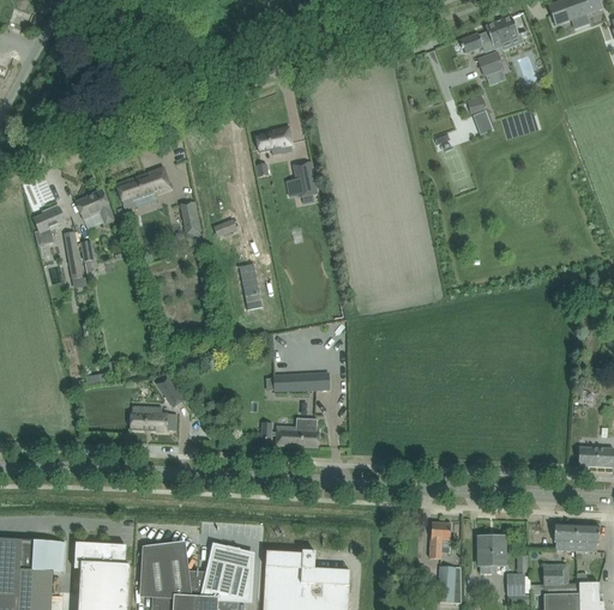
[(554,0),(547,2),(555,23),(571,18),(587,12),(602,6),(600,0),(554,0)]
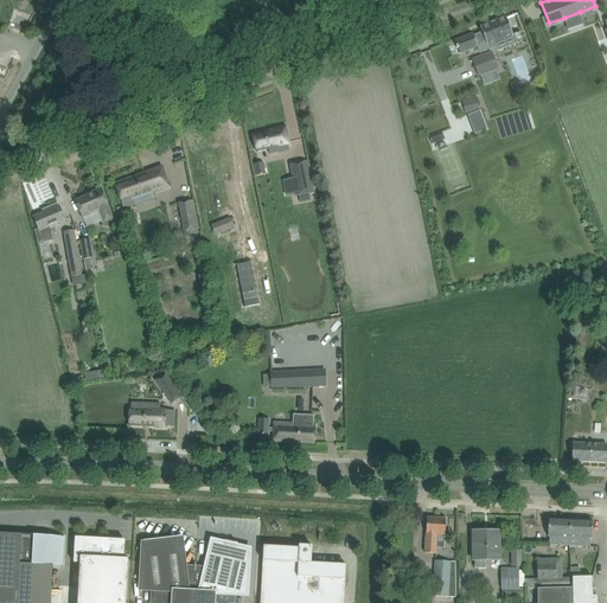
[(487,43),(512,33),(505,14),(479,24),(481,30),(473,33),(472,31),(454,38),(457,43),(455,43),(457,45),(458,45),(459,50),(477,44),(475,42),(485,38),(487,43)]
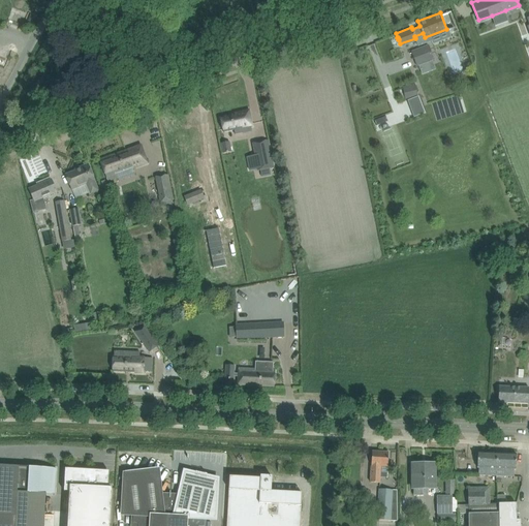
[(433,57),(431,52),(428,42),(411,49),(416,64),(433,57)]
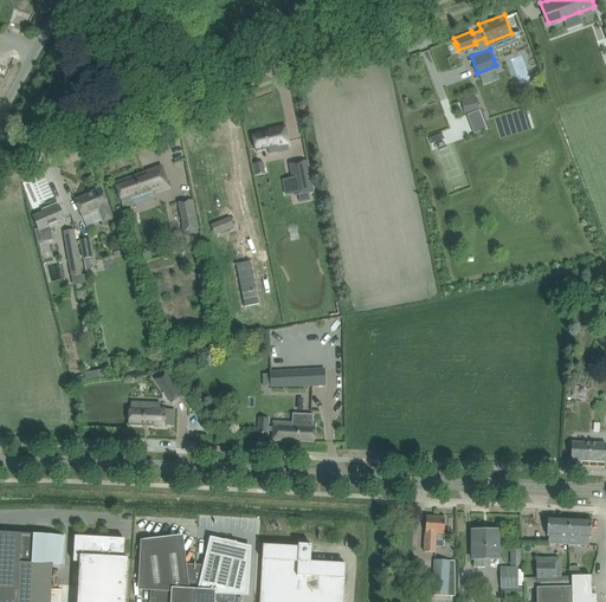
[(461,97),(464,111),(478,108),(475,94),(461,97)]
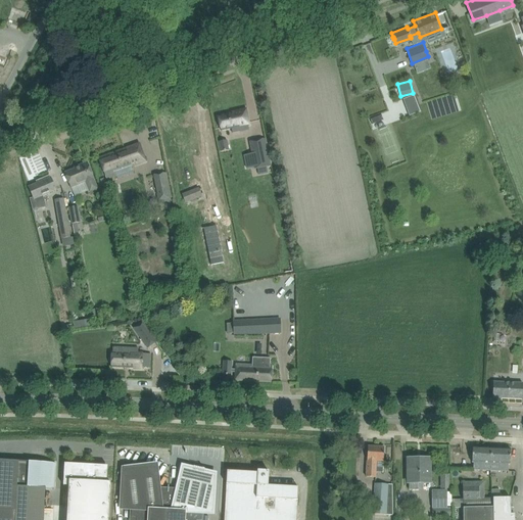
[(218,113),(221,128),(231,126),(232,130),(245,128),(244,124),(249,123),(246,106),(232,109),(232,111),(229,111),(218,113)]
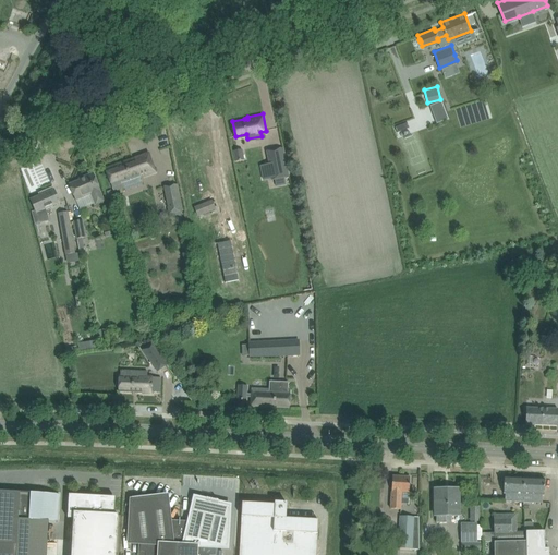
[(281,176),(289,173),(289,172),(288,170),(282,145),(266,148),(269,161),(271,176),(273,178),(281,176)]
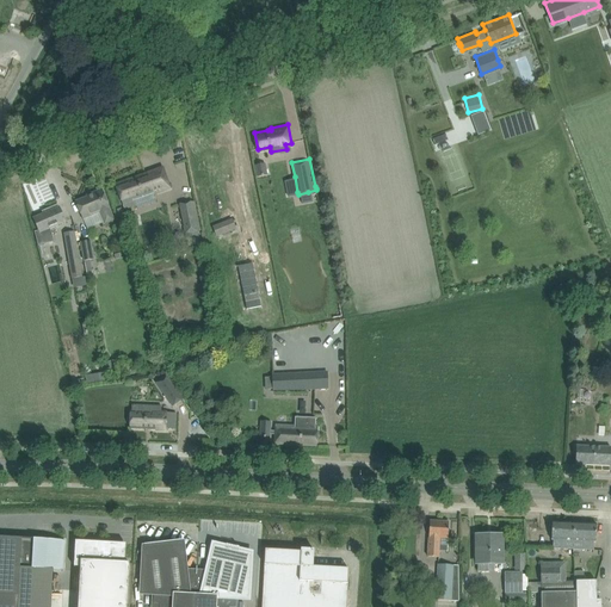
[(255,162),(258,174),(267,172),(265,160),(255,162)]
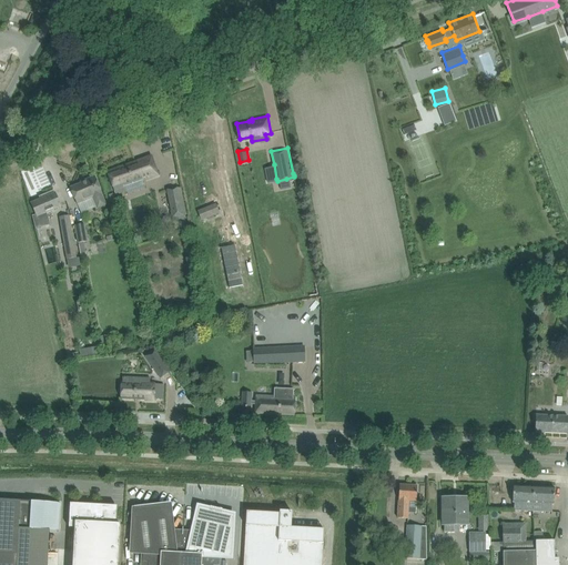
[(158,172),(151,153),(108,169),(115,192),(127,189),(124,184),(158,172)]
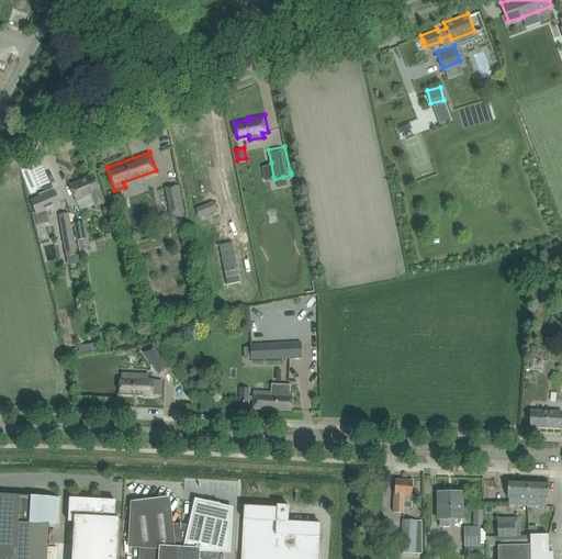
[(80,178),(80,179),(70,183),(76,199),(91,193),(94,203),(105,200),(93,171),(80,178)]
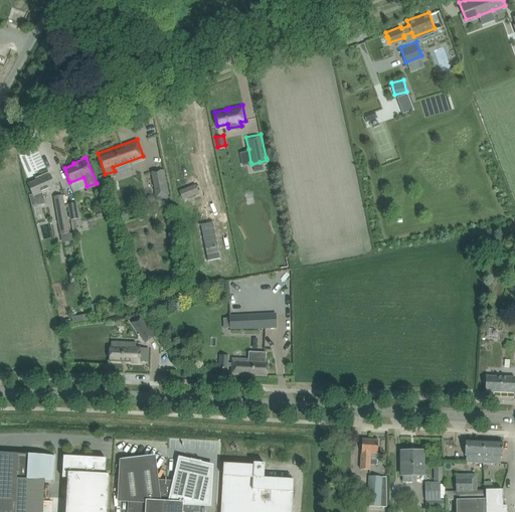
[(151,170),(156,195),(168,192),(164,168),(151,170)]
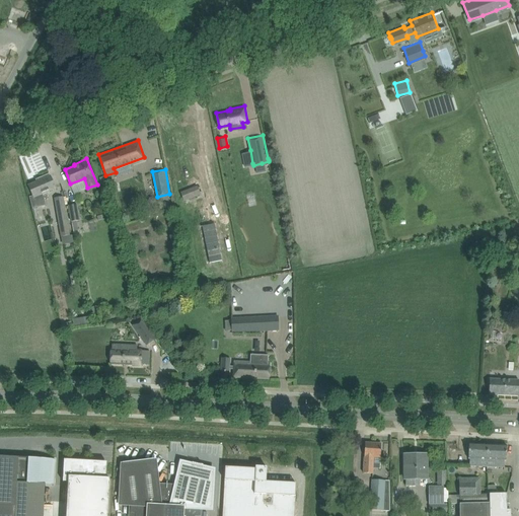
[(28,183),(32,194),(28,195),(31,207),(46,203),(43,192),(55,186),(49,171),(41,174),(42,177),(28,183)]
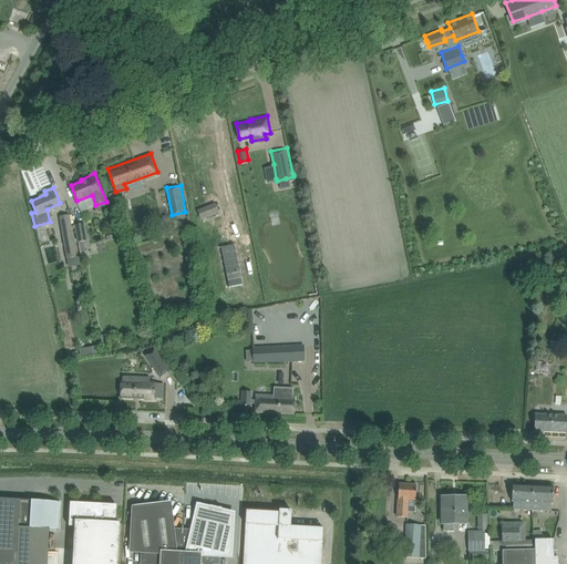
[(196,207),(200,217),(218,211),(215,201),(196,207)]
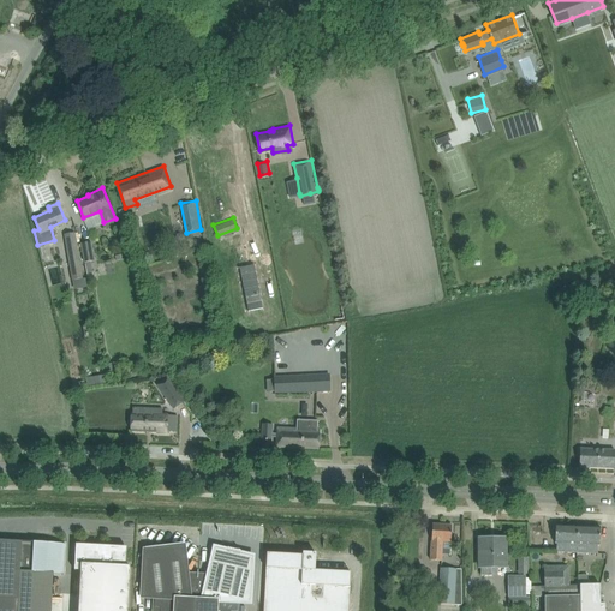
[(83,282),(82,276),(82,275),(75,229),(63,232),(71,277),(73,277),(75,283),(83,282)]
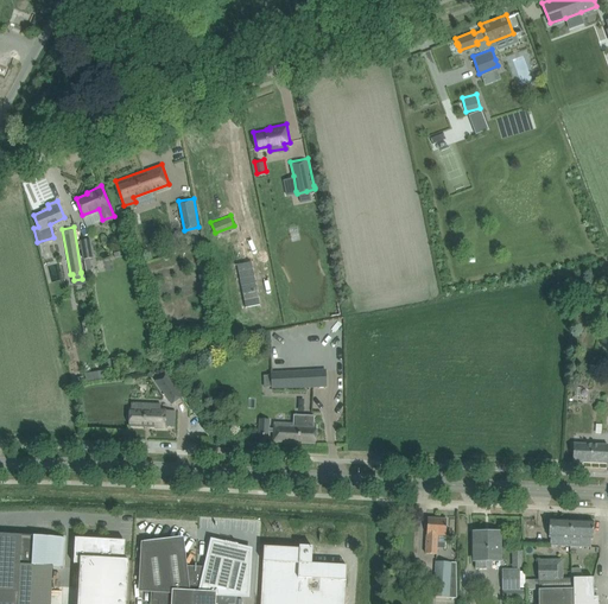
[(89,236),(80,237),(82,256),(93,255),(89,236)]
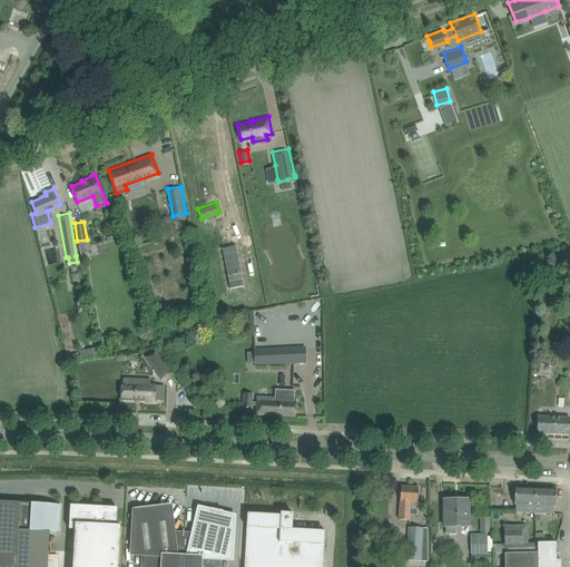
[(255,346),(254,346),(254,349),(255,360),(255,363),(293,361),(294,361),(305,360),(304,344),(255,346)]
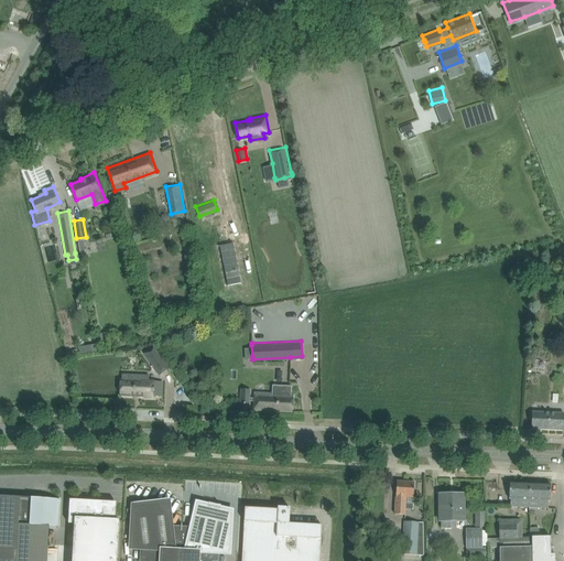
[(170,365),(154,343),(143,351),(159,373),(170,365)]
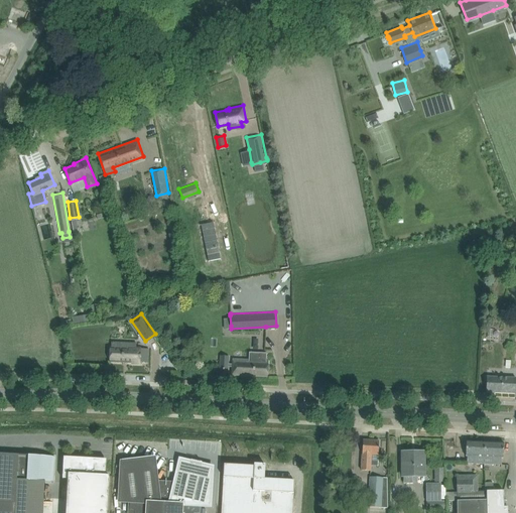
[(148,360),(148,347),(136,346),(136,341),(117,341),(117,346),(110,345),(109,360),(140,361),(140,360),(148,360)]
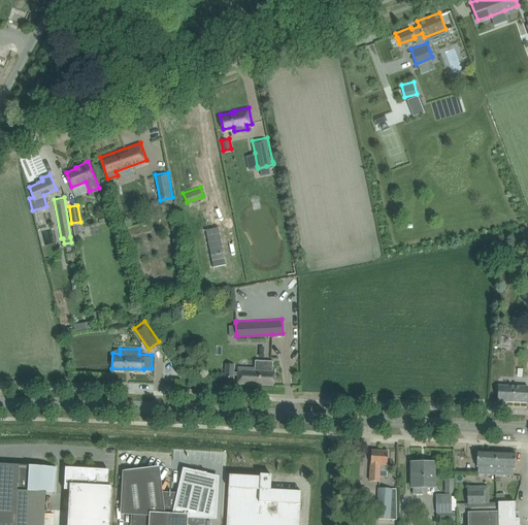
[(225,362),(225,374),(233,375),(233,373),(237,373),(237,382),(258,383),(260,383),(273,384),(274,373),(274,367),(238,365),(237,370),(234,370),(234,362),(225,362)]
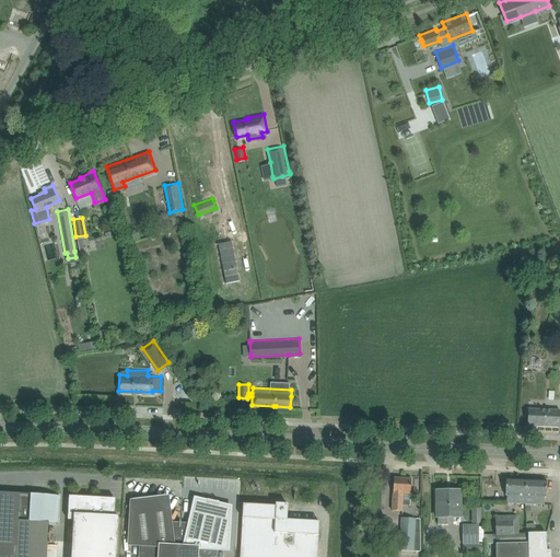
[(527,422),(559,425),(559,408),(528,406),(527,422)]
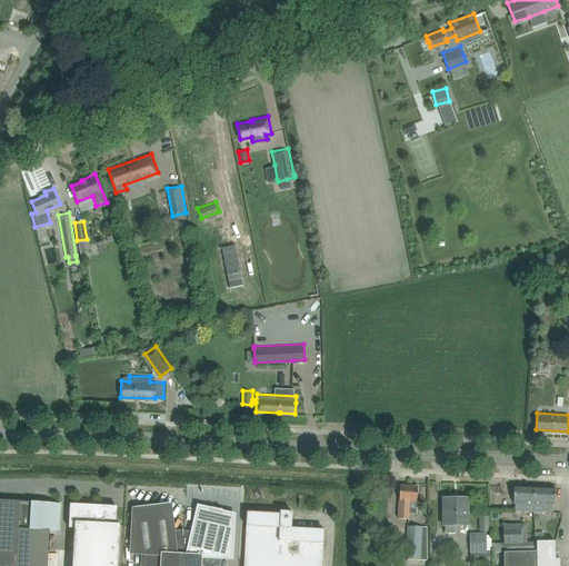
[(398,516),(409,517),(409,499),(417,499),(418,484),(400,483),(398,516)]
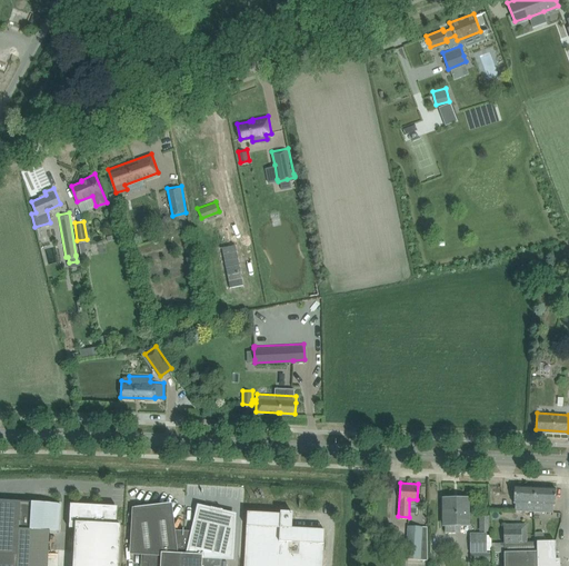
[(513,495),(513,502),(515,502),(515,508),(541,509),(552,510),(552,503),(555,503),(555,497),(556,486),(515,484),(513,495)]
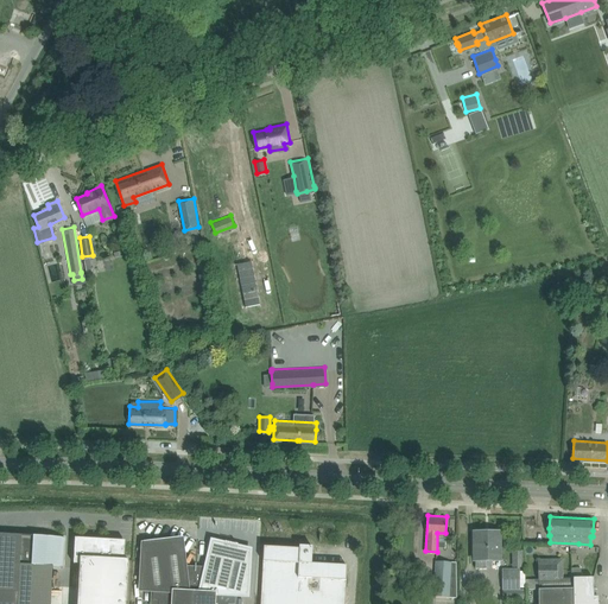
[(0,531),(0,603),(16,603),(17,590),(33,591),(35,563),(63,564),(63,553),(63,550),(64,535),(35,533),(35,535),(21,535),(21,533),(0,531)]
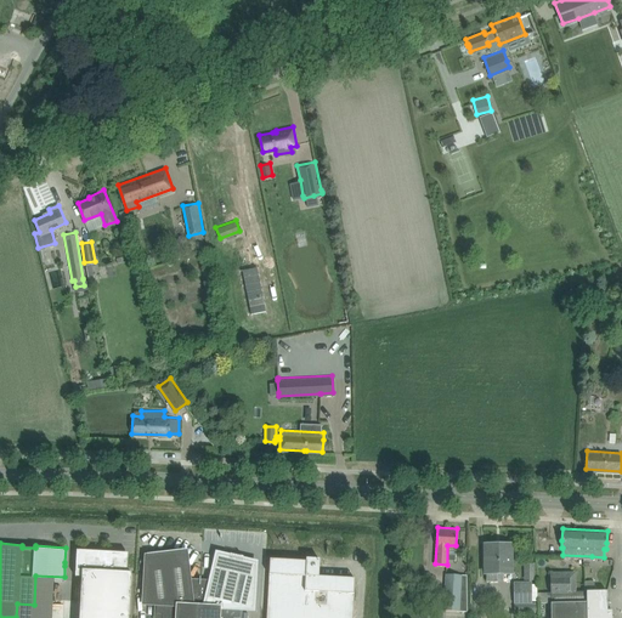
[(486,543),(486,555),(486,579),(497,579),(497,570),(510,570),(510,543),(486,543)]
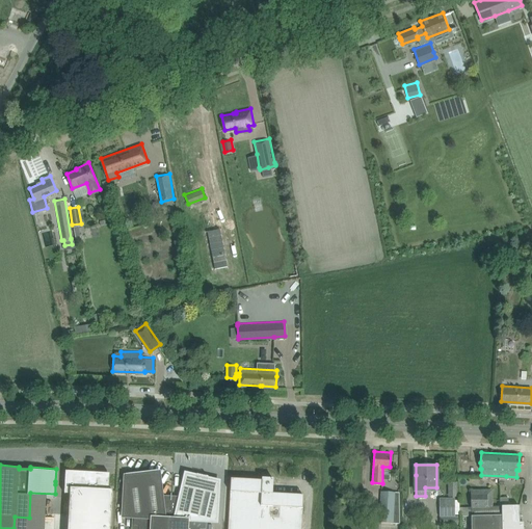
[(70,486),(68,528),(109,528),(112,488),(108,488),(109,473),(106,473),(67,470),(65,470),(64,486),(65,486),(70,486)]
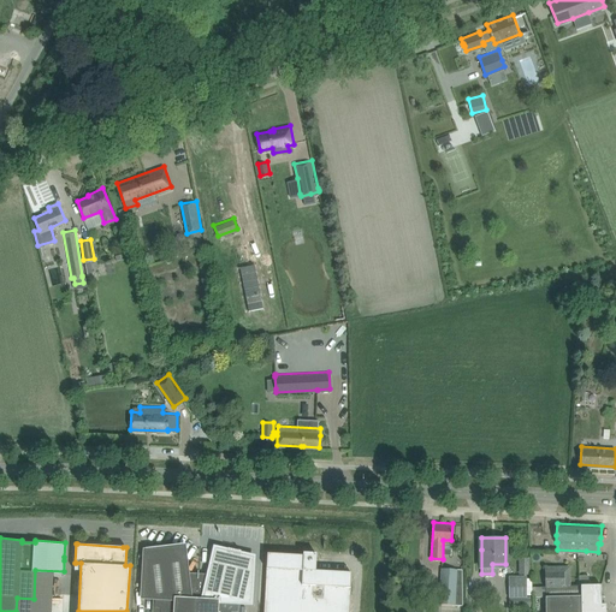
[(195,611),(199,569),(197,568),(197,571),(187,571),(185,559),(184,559),(183,545),(147,550),(147,548),(146,548),(143,594),(154,595),(154,605),(160,605),(160,611),(173,611),(172,611),(195,611)]
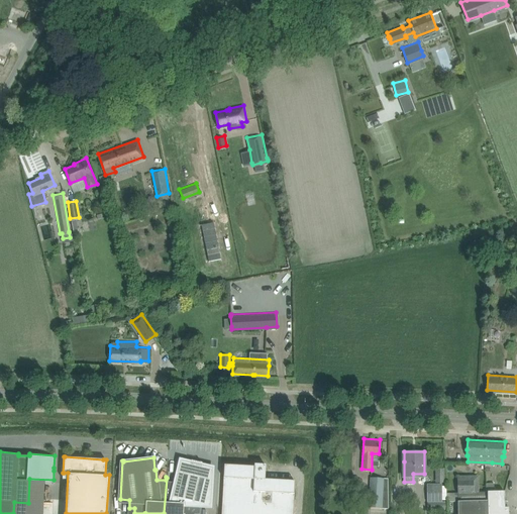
[(167,478),(164,513),(194,513),(194,512),(199,512),(200,504),(210,504),(212,466),(211,466),(211,467),(181,459),(179,472),(178,472),(176,481),(167,480),(167,478)]
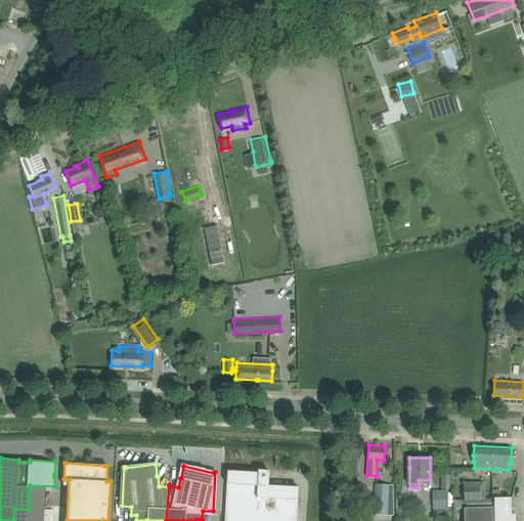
[(224,520),(296,520),(299,486),(268,484),(269,470),(258,469),(258,471),(227,470),(224,520)]
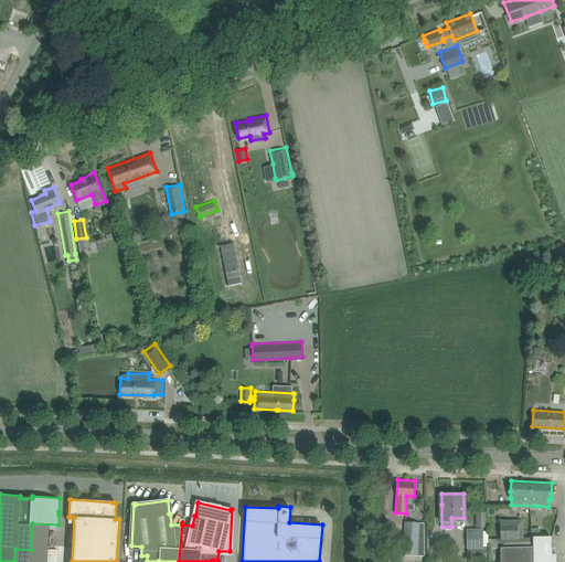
[(484,509),(476,510),(476,523),(484,523),(484,509)]
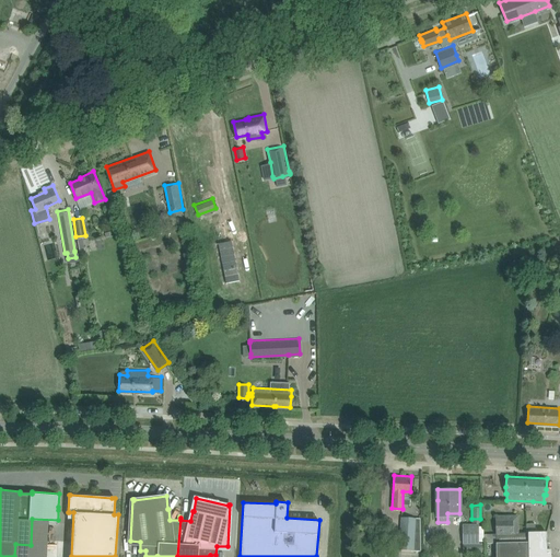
[(496,532),(483,533),(485,541),(496,541),(496,556),(491,556),(490,556),(550,556),(550,548),(547,548),(546,531),(535,531),(535,521),(526,521),(526,531),(513,531),(513,519),(508,519),(508,513),(496,514),(496,532)]
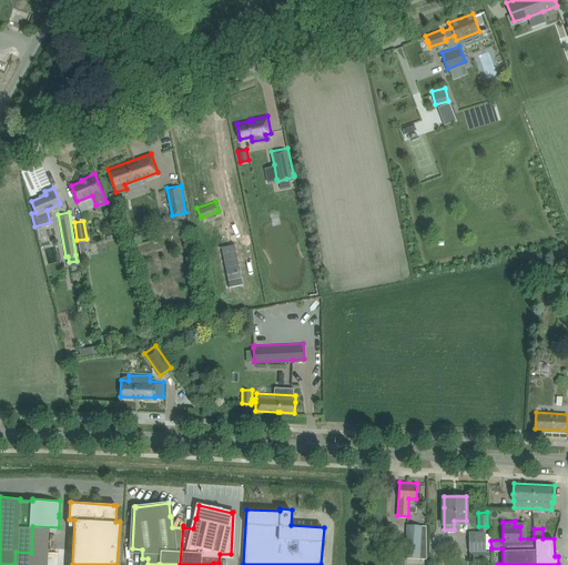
[(406,556),(419,556),(422,523),(407,523),(406,545),(407,545),(406,556)]
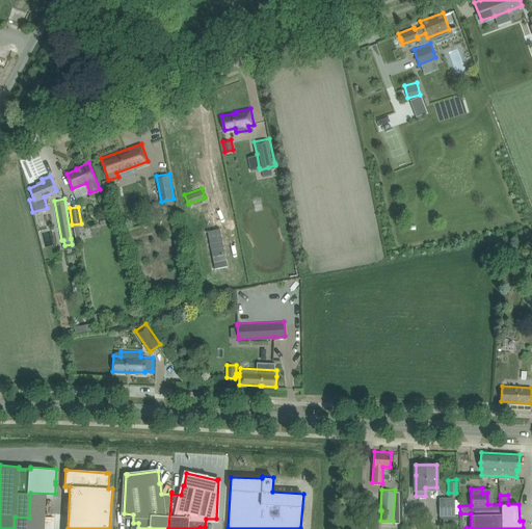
[(441,497),(441,513),(454,513),(454,497),(441,497)]
